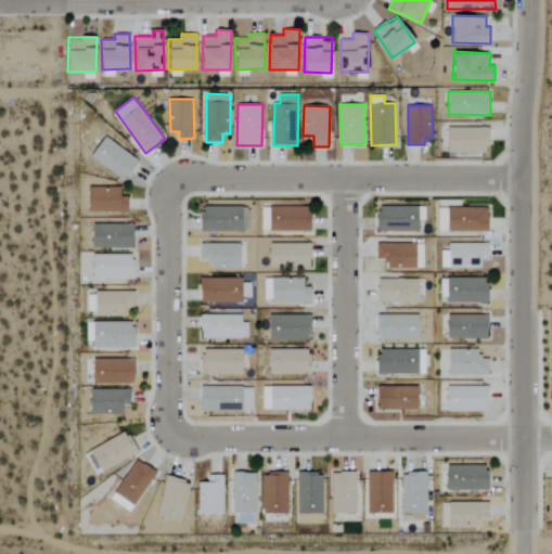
[(489,127),(448,126),(447,152),(489,152),(489,127)]
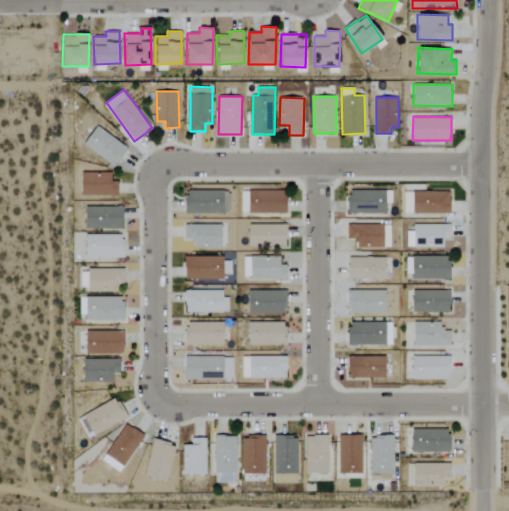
[(128,145),(95,126),(84,146),(116,165),(128,145)]
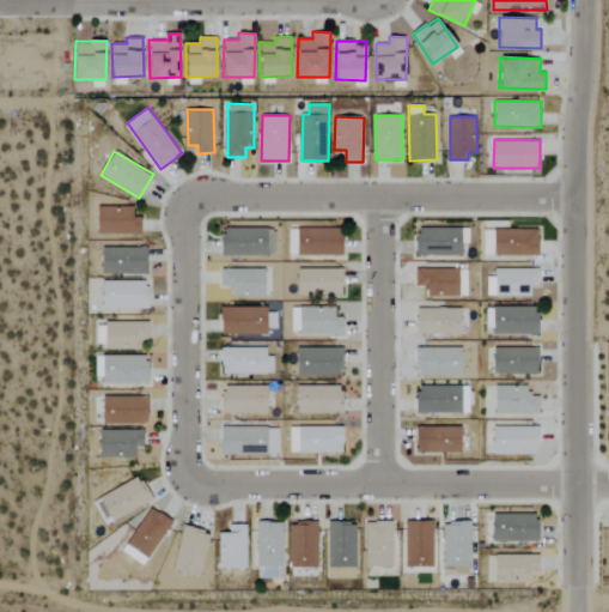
[(135,216),(135,206),(98,205),(98,234),(142,235),(142,216),(135,216)]
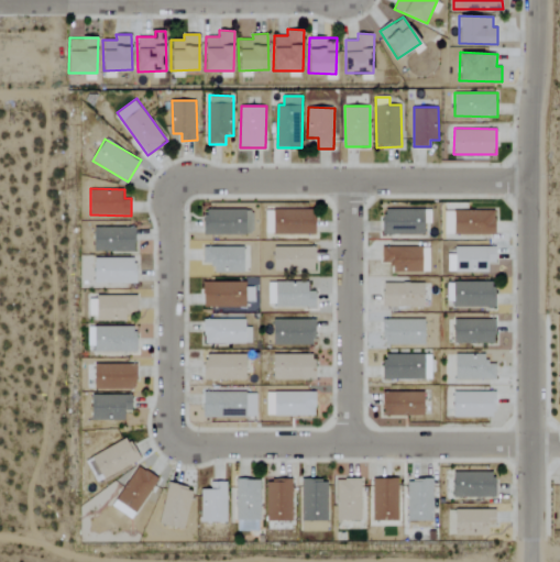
[(425,209),(383,208),(383,234),(424,234),(425,209)]
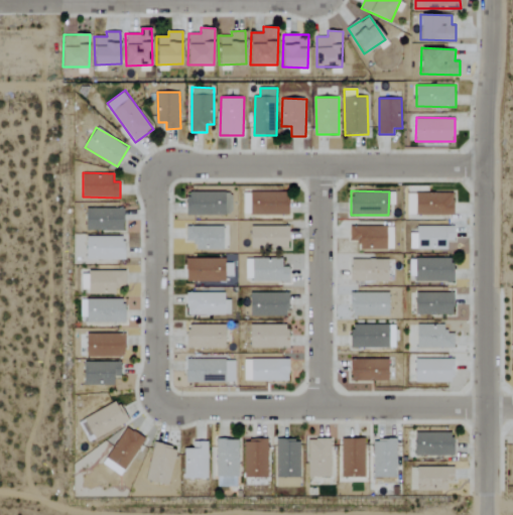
[(186,214),(234,215),(234,191),(187,191),(186,214)]
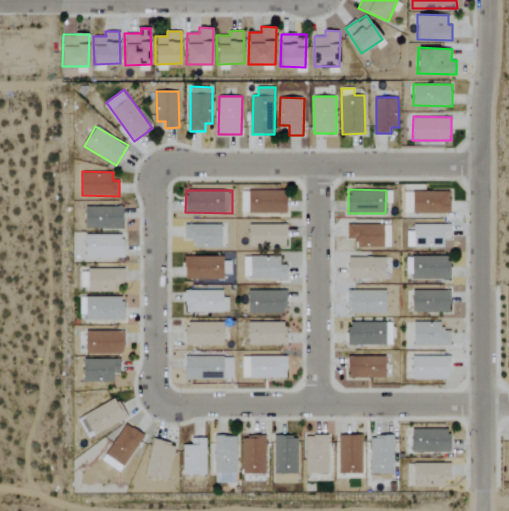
[(273,190),(249,191),(249,214),(287,212),(286,191),(273,191),(273,190)]
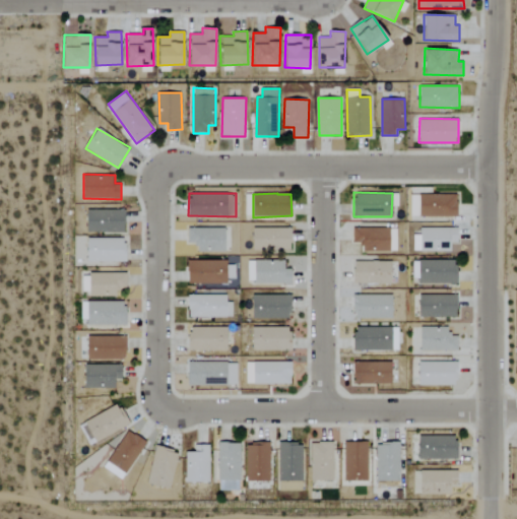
[(457,193),(419,194),(421,216),(458,215),(457,193)]
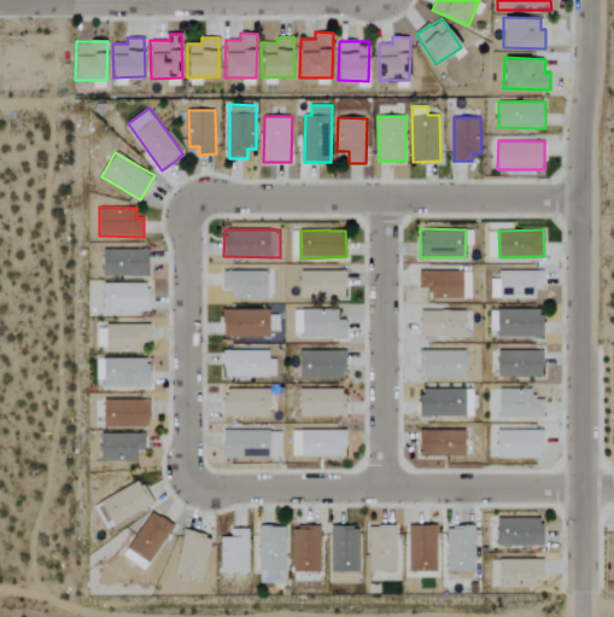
[(148,275),(148,249),(104,249),(104,275),(148,275)]
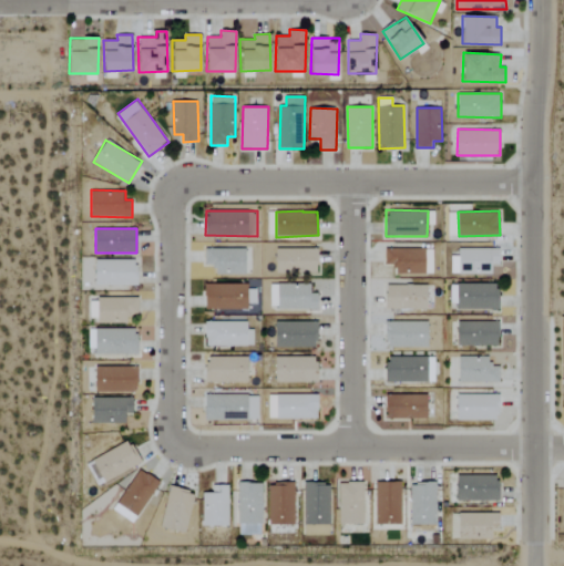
[(433,274),(434,249),(387,247),(386,264),(395,265),(395,273),(433,274)]
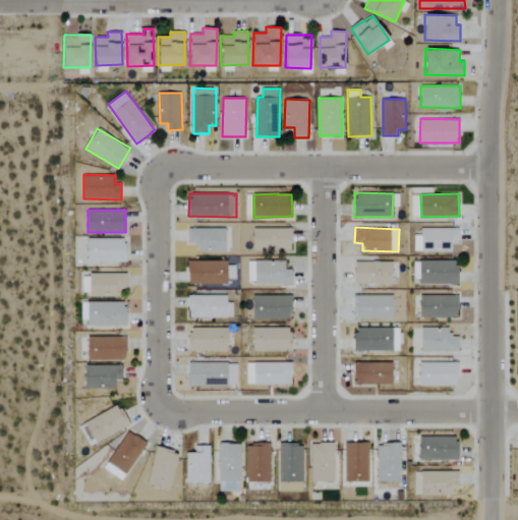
[(452,251),(453,242),(459,242),(459,228),(420,227),(420,240),(421,240),(420,250),(452,251)]
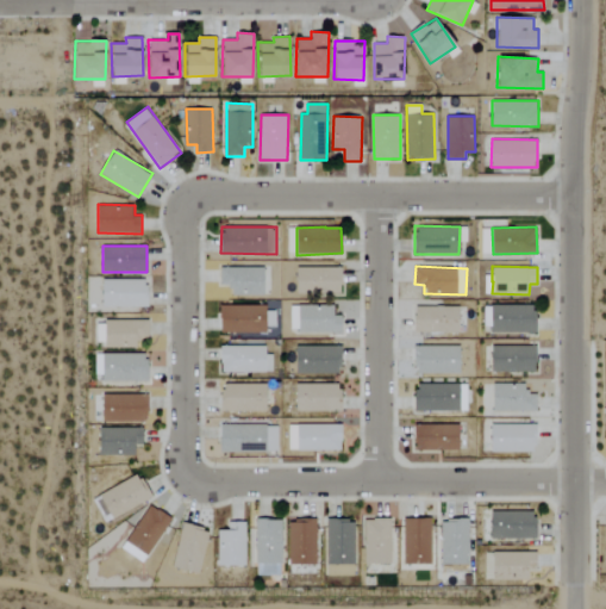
[(264,267),(222,267),(220,285),(230,285),(230,293),(263,294),(264,267)]
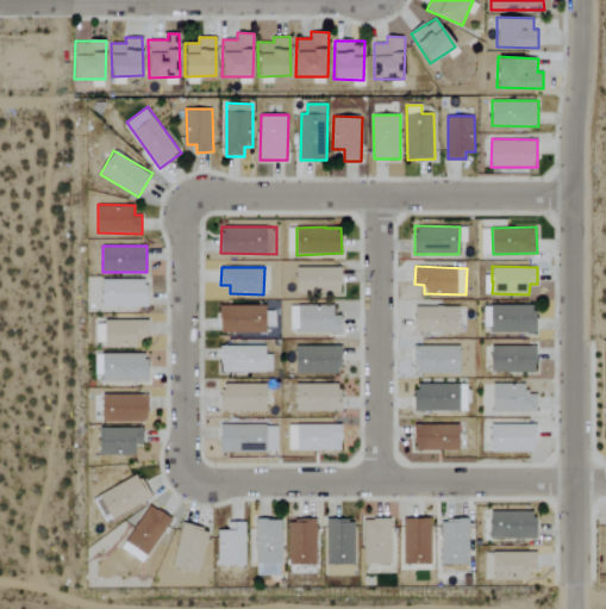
[(342,267),(297,267),(297,292),(342,291),(342,267)]
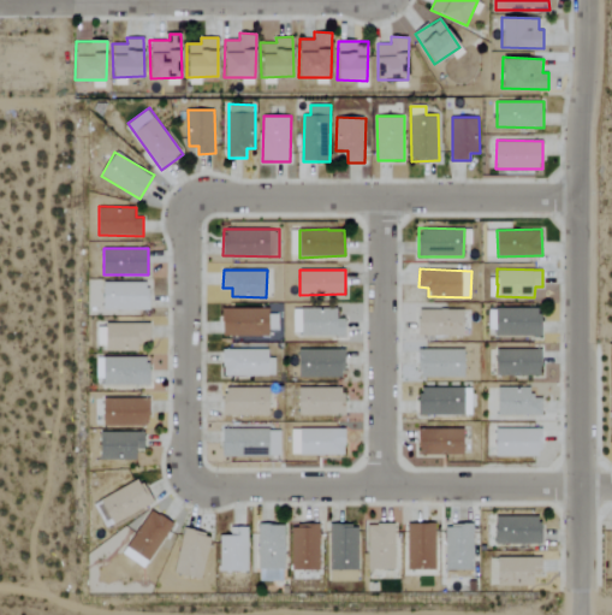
[(150,311),(150,283),(106,282),(106,309),(150,311)]
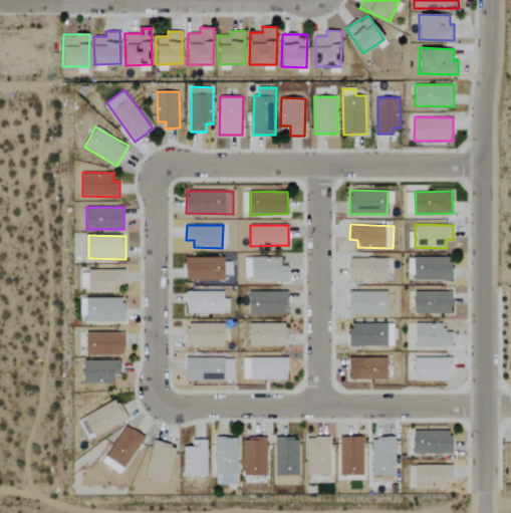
[(226,280),(225,274),(233,274),(233,257),(186,258),(186,281),(226,280)]
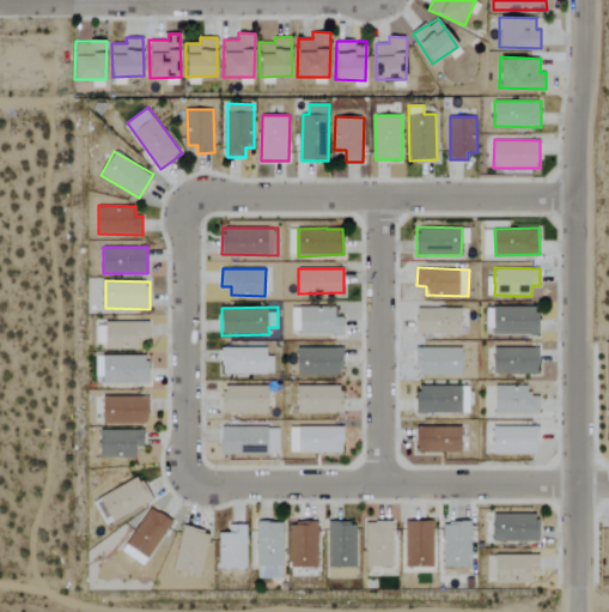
[(336,307),(300,307),(300,334),(345,334),(346,316),(336,316),(336,307)]
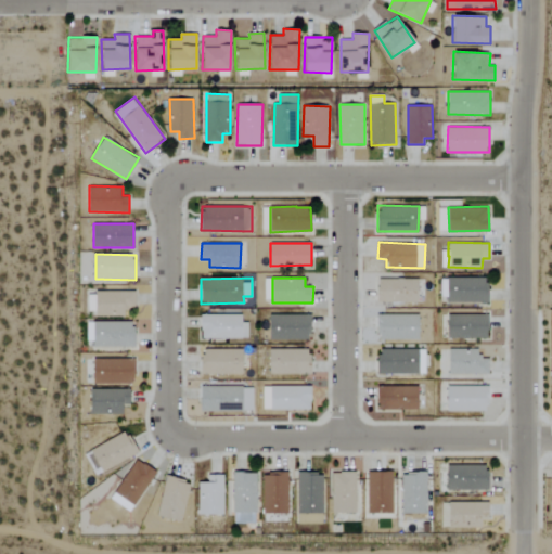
[(418,303),(419,279),(379,278),(377,301),(418,303)]
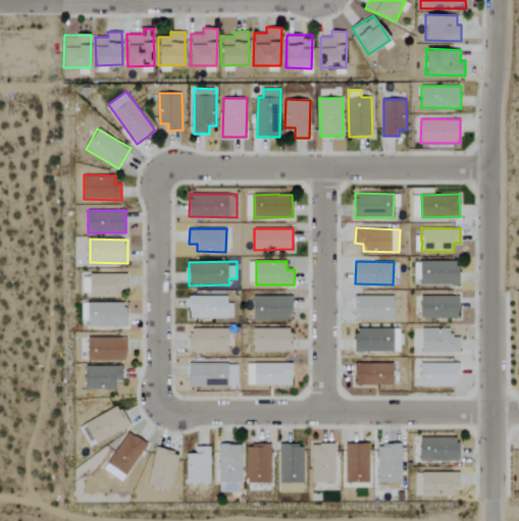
[(416,261),(416,284),(459,284),(459,261),(416,261)]
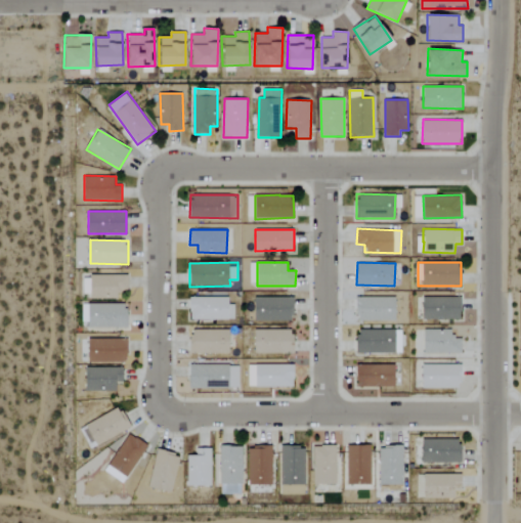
[(119,299),(119,293),(129,293),(129,275),(90,274),(90,298),(119,299)]
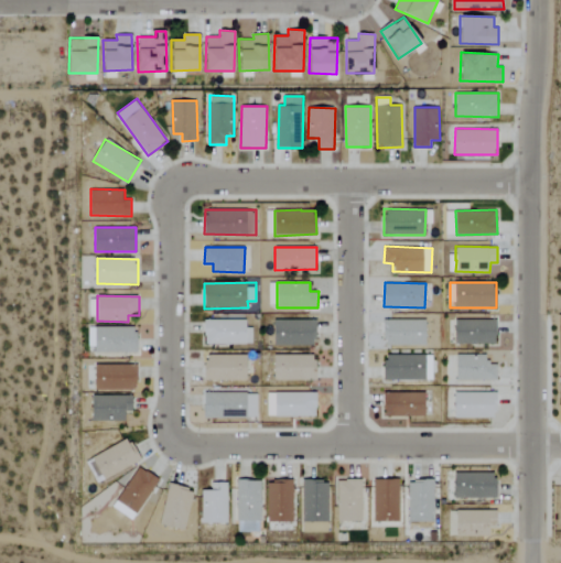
[(254,344),(254,327),(247,327),(247,320),(205,318),(204,343),(254,344)]
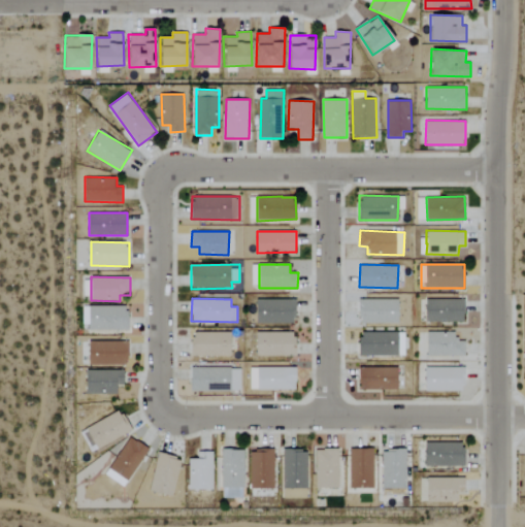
[(399,299),(360,298),(359,322),(398,323),(399,299)]
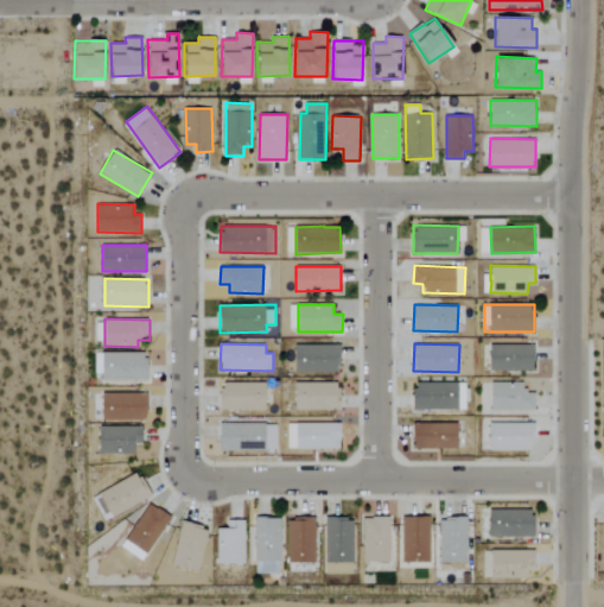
[(294,372),(339,373),(339,345),(294,345),(294,372)]
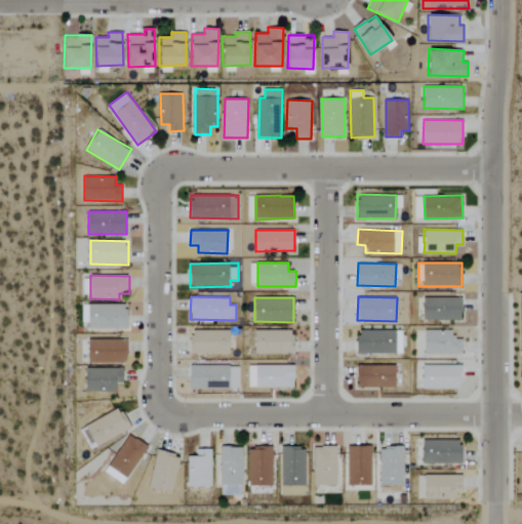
[(462,320),(463,297),(424,297),(424,319),(462,320)]
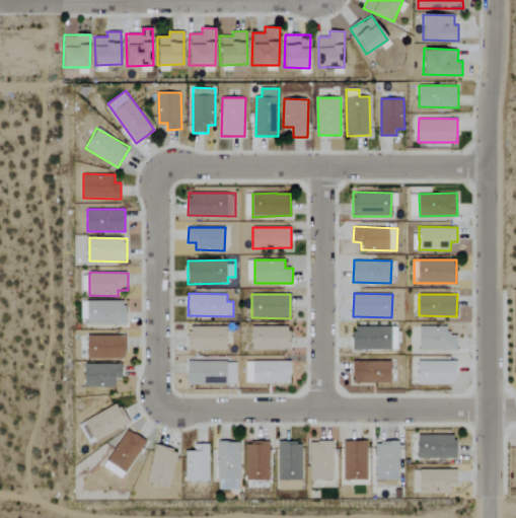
[(126,300),(83,301),(84,324),(126,323),(126,300)]
